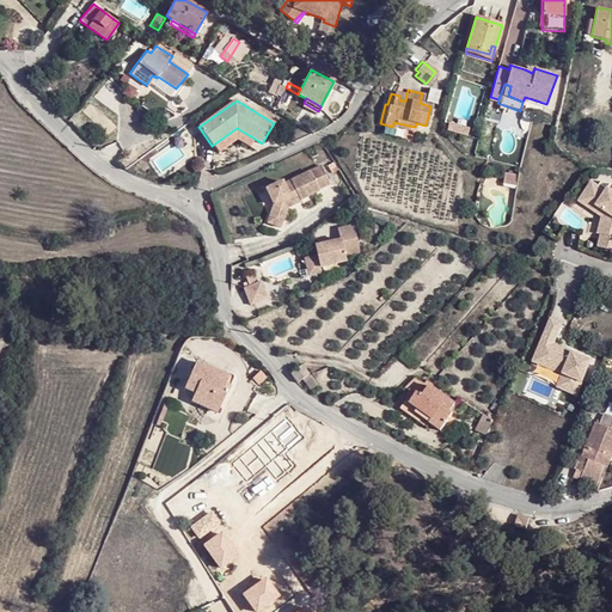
[(471,123),(451,116),(448,124),(469,130),(471,123)]
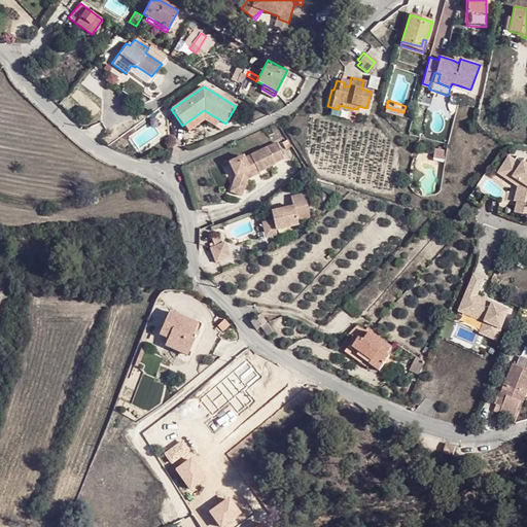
[(214,127),(219,119),(204,110),(182,126),(186,131),(204,119),(214,127)]
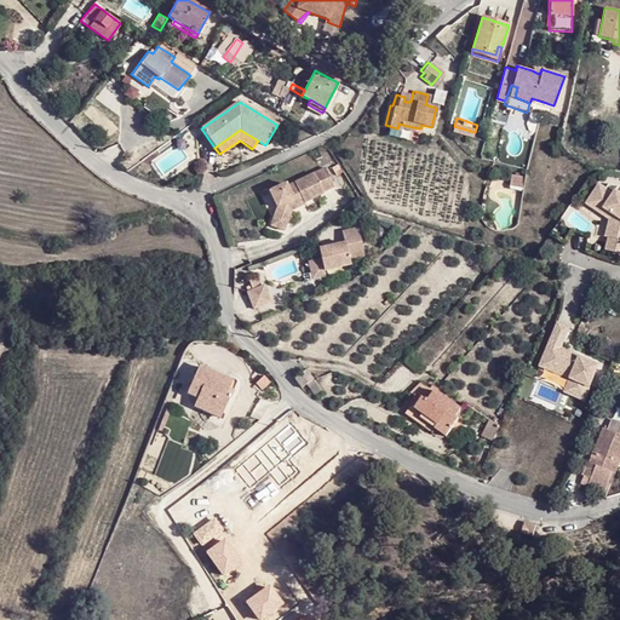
[(277,207),(275,218),(288,222),(292,212),(306,205),(305,202),(326,193),(325,191),(336,187),(326,167),(288,187),(287,184),(271,194),(277,207)]
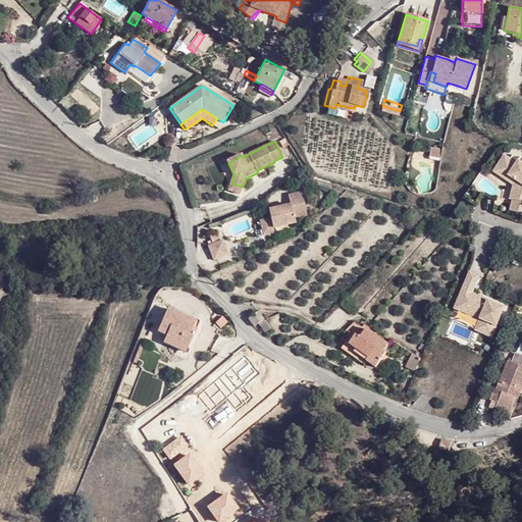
[(512,211),(521,213),(521,156),(515,155),(512,159),(506,156),(500,165),(512,173),(510,176),(516,180),(514,189),(513,195),(518,196),(517,201),(514,200),(512,211)]
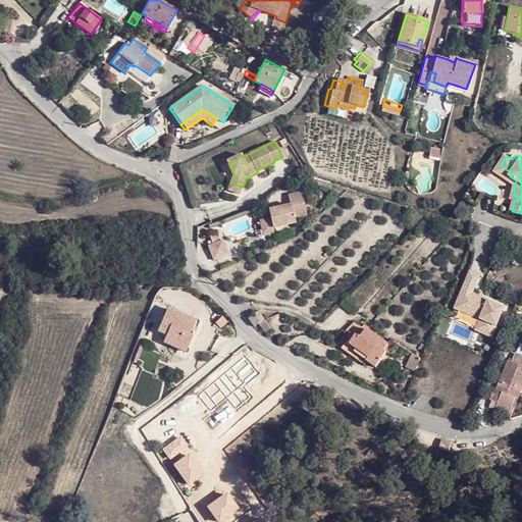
[(512,173),(500,165),(493,175),(514,189),(516,180),(510,176),(512,173)]
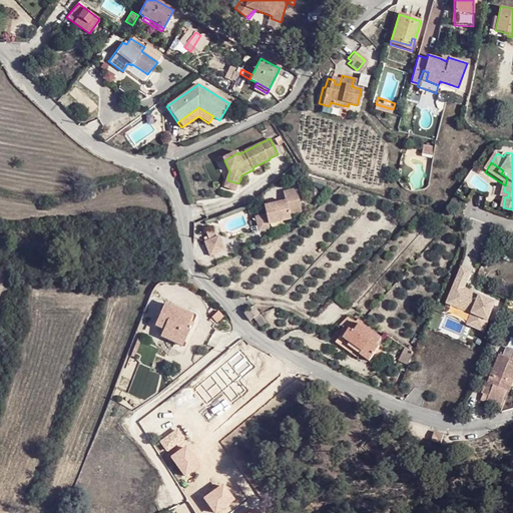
[(235,191),(238,183),(227,180),(224,187),(235,191)]
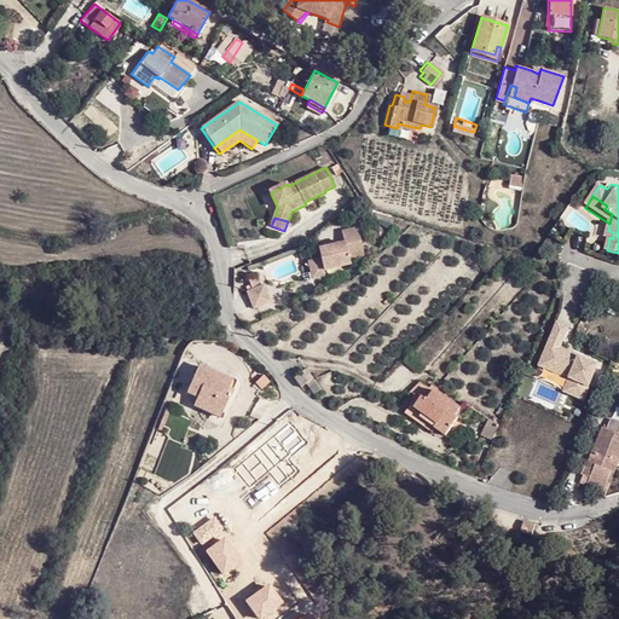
[(362,248),(356,221),(341,225),(343,236),(317,243),(319,253),(306,258),(311,275),(324,271),(322,265),(348,258),(347,253),(362,248)]
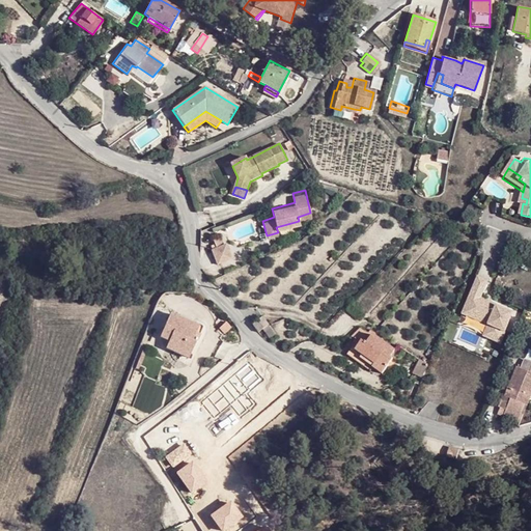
[(221,243),(218,233),(211,235),(215,246),(210,248),(216,261),(230,256),(224,241),(221,243)]
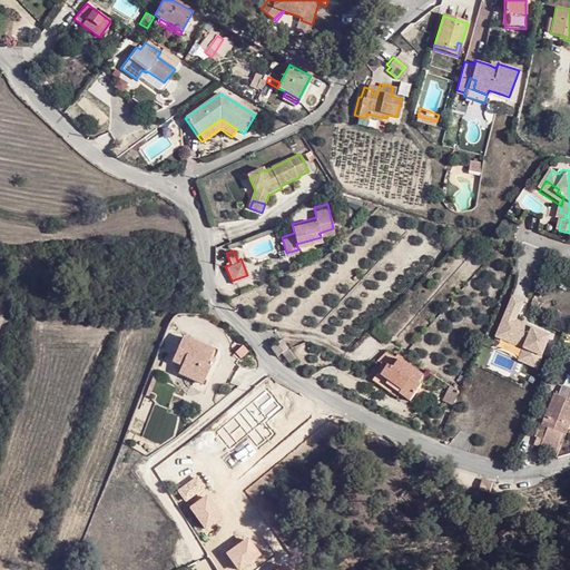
[(524,302),(511,297),(494,338),(521,350),(517,361),(537,370),(551,335),(517,322),(524,302)]
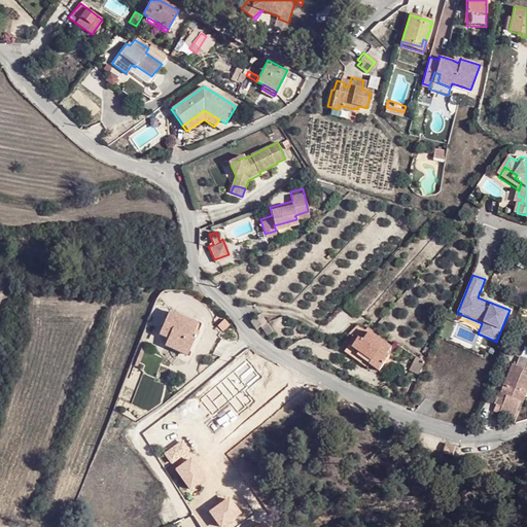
[(159,335),(167,338),(190,349),(196,337),(191,336),(194,330),(197,324),(168,312),(159,335)]
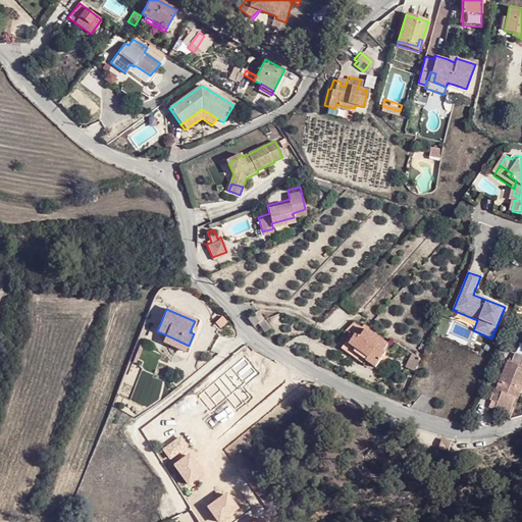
[(248,319),(254,326),(256,324),(263,318),(256,311),(248,319)]
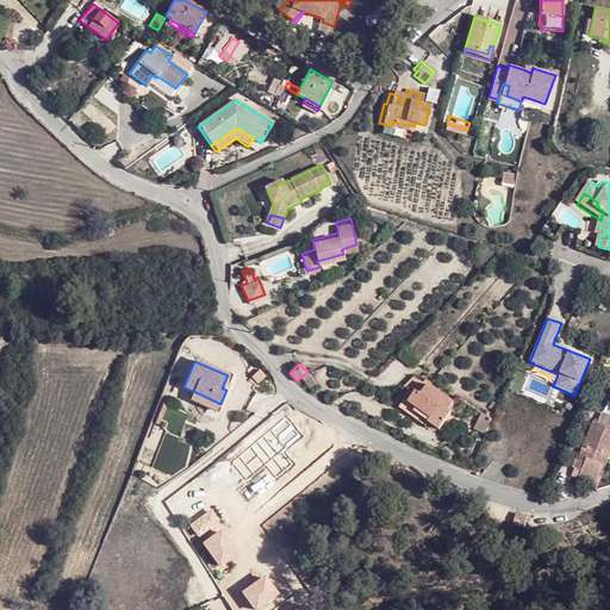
[(265,378),(259,371),(251,378),(257,384),(265,378)]
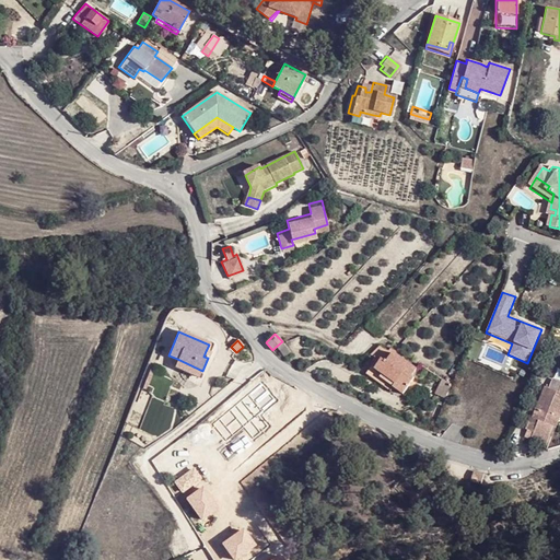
[(382,360),(375,369),(395,383),(393,387),(403,395),(415,378),(411,376),(417,370),(393,352),(385,363),(382,360)]
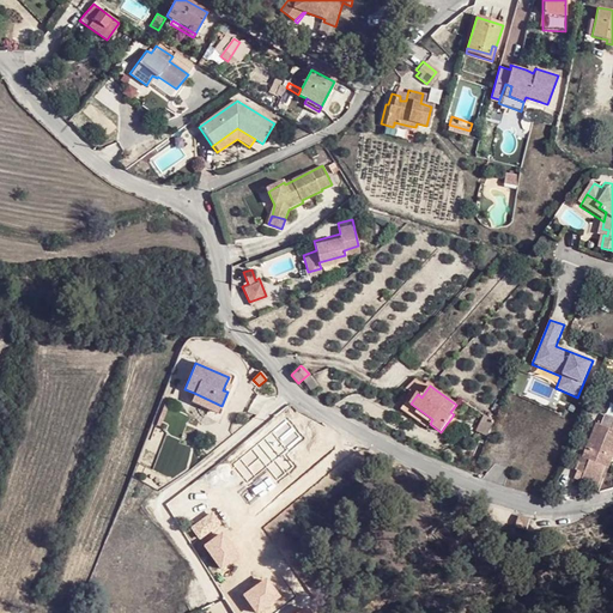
[(218,414),(222,406),(194,393),(190,402),(218,414)]
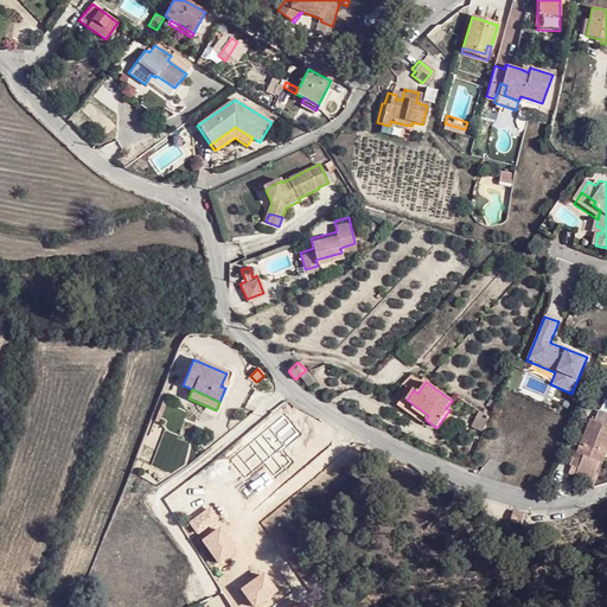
[(422,423),(426,420),(428,415),(407,400),(403,397),(397,404),(422,423)]
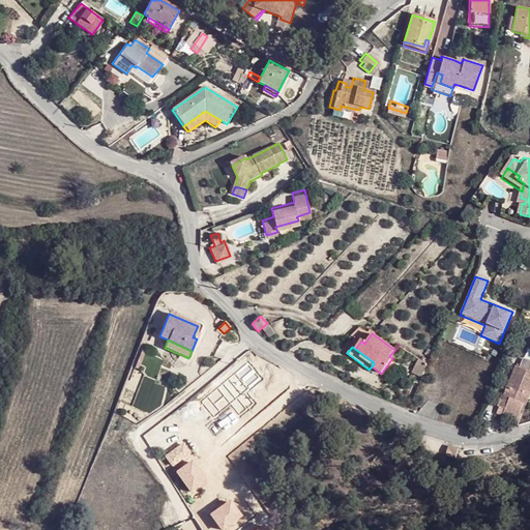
[(422,373),(428,360),(418,357),(414,369),(422,373)]
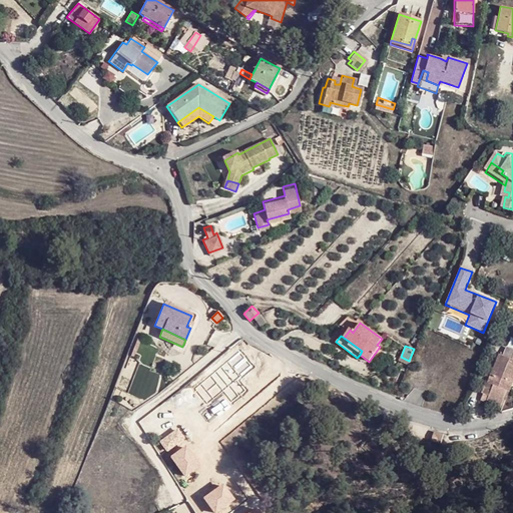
[(502,354),(501,356),(510,359),(512,351),(512,350),(505,347),(502,354)]
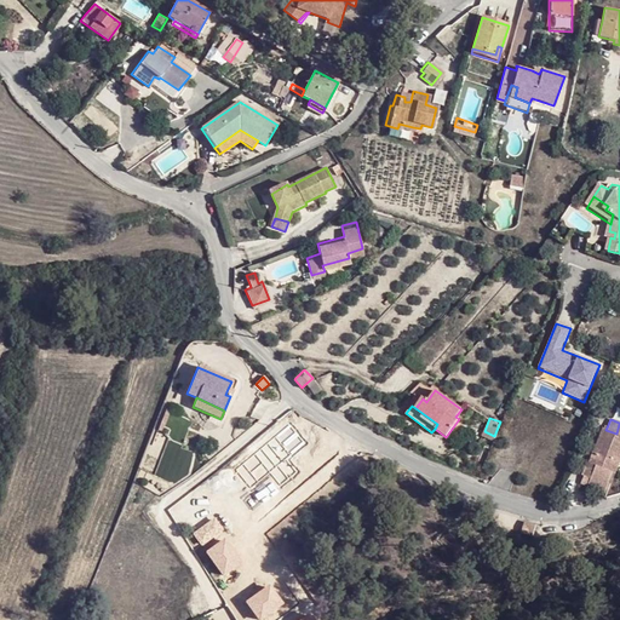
[(581,484),(607,494),(619,461),(619,435),(616,434),(606,430),(607,428),(603,425),(581,484)]
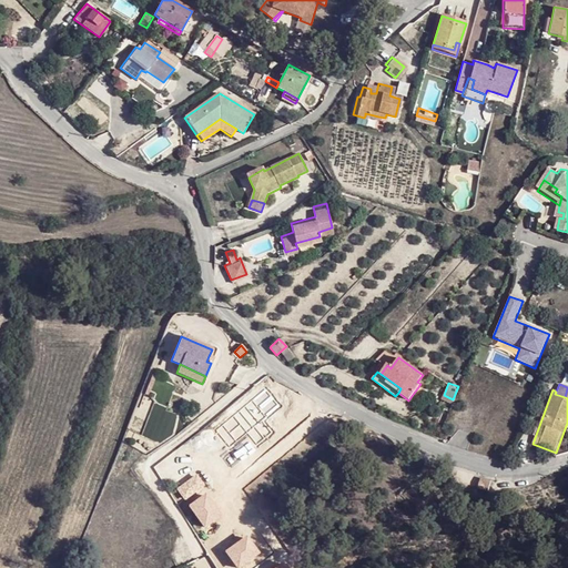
[(477,488),(487,492),(490,480),(480,477),(477,488)]
